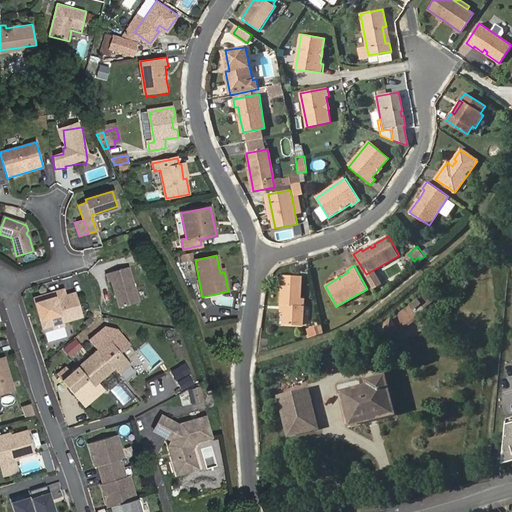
[(128,266),(106,273),(109,280),(111,280),(119,306),(138,301),(128,266)]
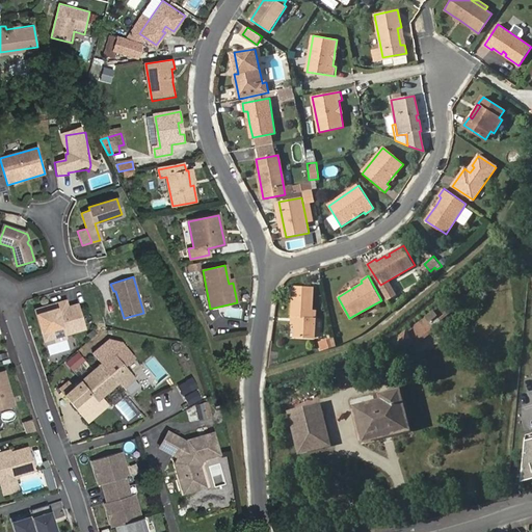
[(388,281),(380,285),(389,299),(396,294),(388,281)]
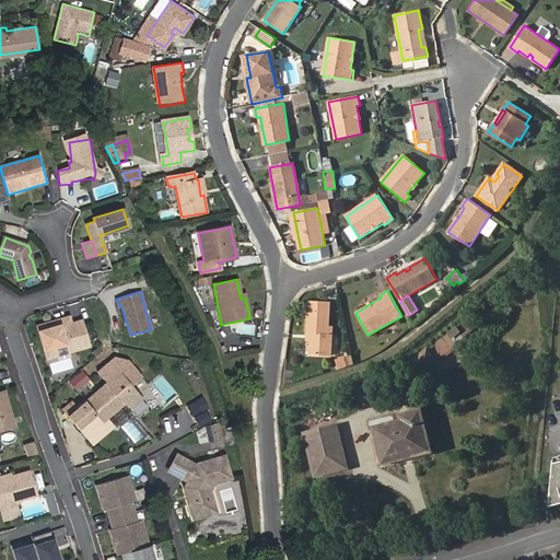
[(311,335),(311,339),(310,356),(331,357),(333,335),(328,335),(330,303),(310,302),(306,334),(307,335),(311,335)]
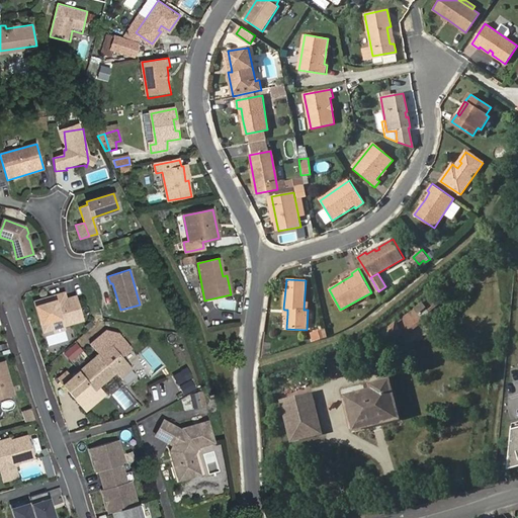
[(63,292),(33,301),(37,314),(39,314),(40,317),(38,320),(42,332),(54,329),(52,323),(53,321),(59,319),(61,320),(63,326),(83,320),(77,306),(68,309),(65,298),(63,292)]
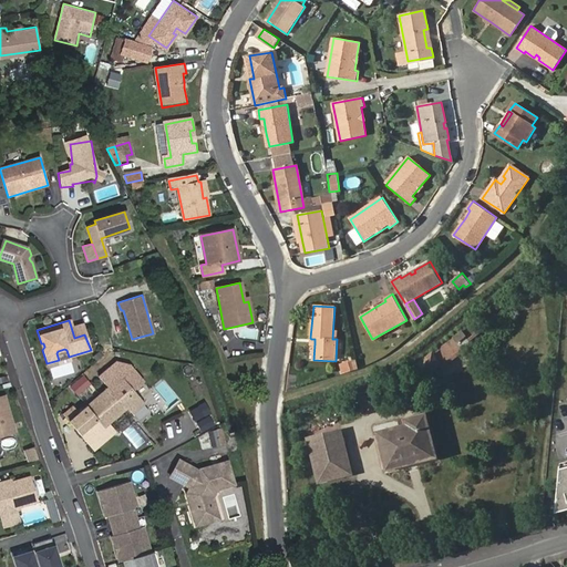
[(71,327),(74,338),(84,334),(82,323),(71,327)]
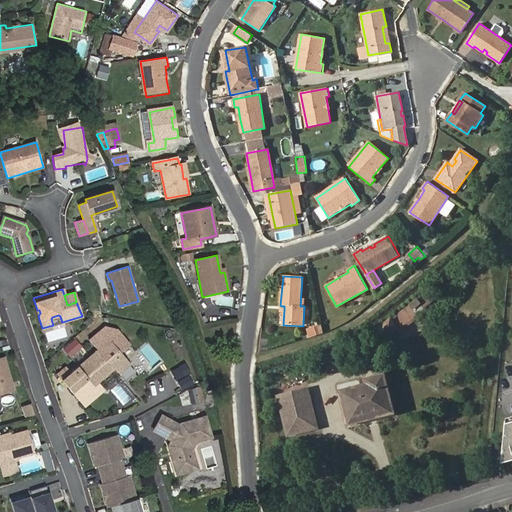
[(392,315),(401,328),(425,311),(416,298),(392,315)]
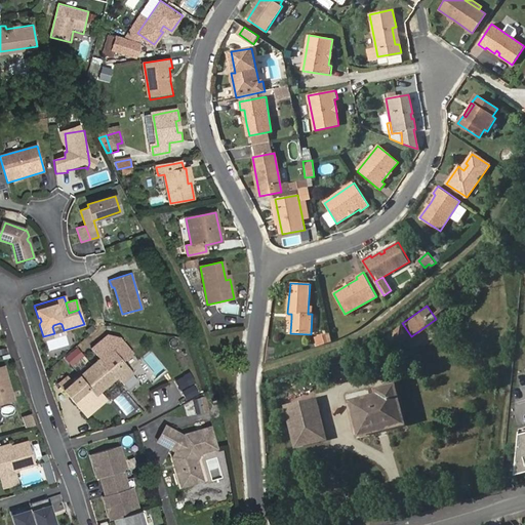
[(64,330),(62,324),(59,323),(53,325),(52,327),(54,333),(55,336),(65,333),(64,330)]
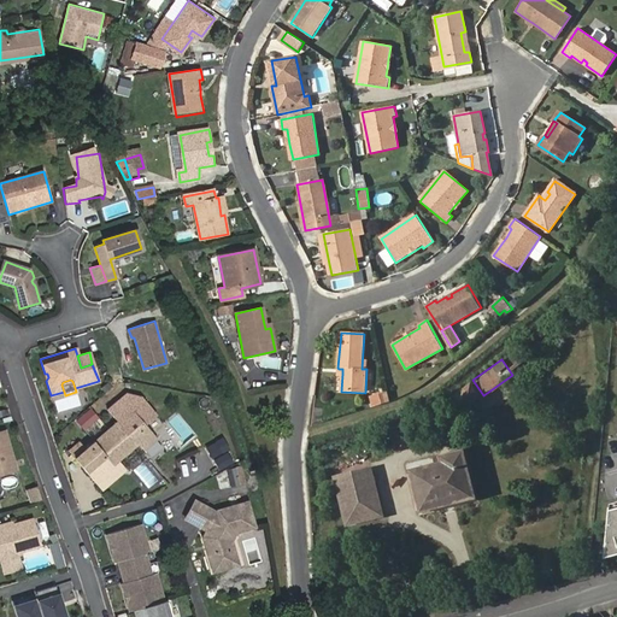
[(453,393),(463,410),(480,400),(470,383),(453,393)]
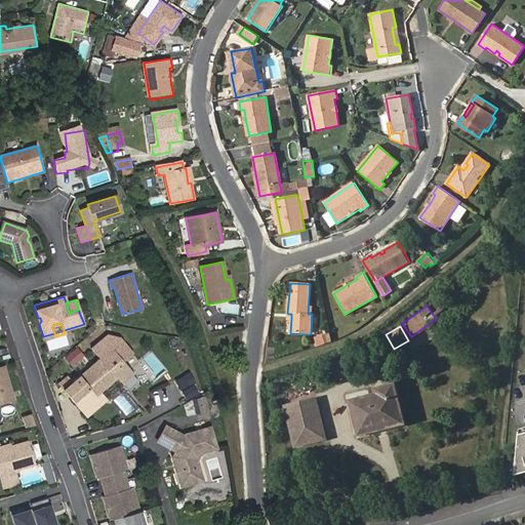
[(316,347),(331,342),(329,332),(313,336),(316,347)]
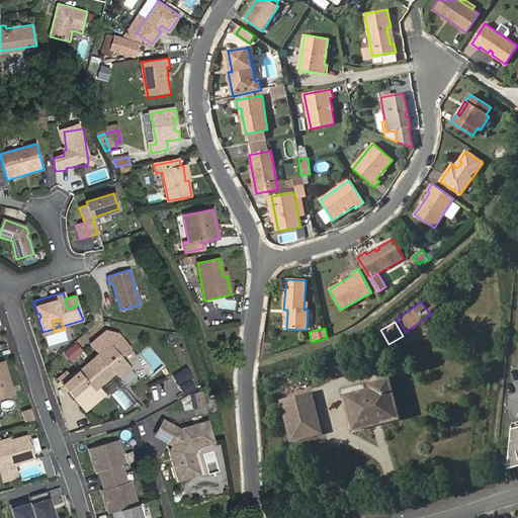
[(100,351),(71,376),(63,383),(80,404),(98,387),(97,385),(116,369),(122,377),(132,369),(117,351),(126,343),(117,333),(109,340),(111,341),(109,343),(100,351)]
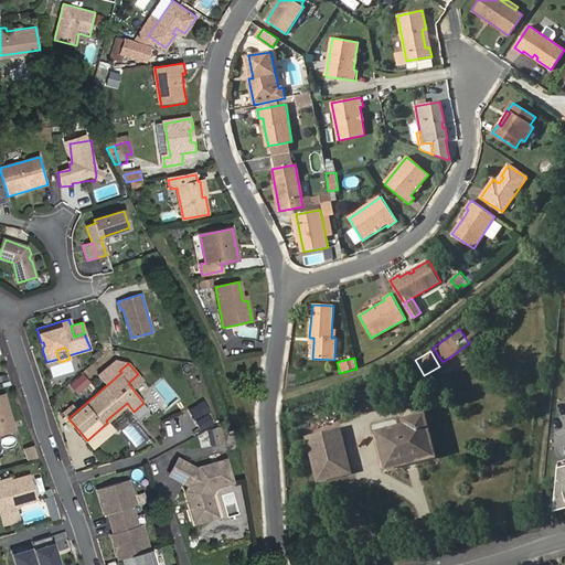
[(104,376),(109,383),(119,374),(114,369),(104,376)]
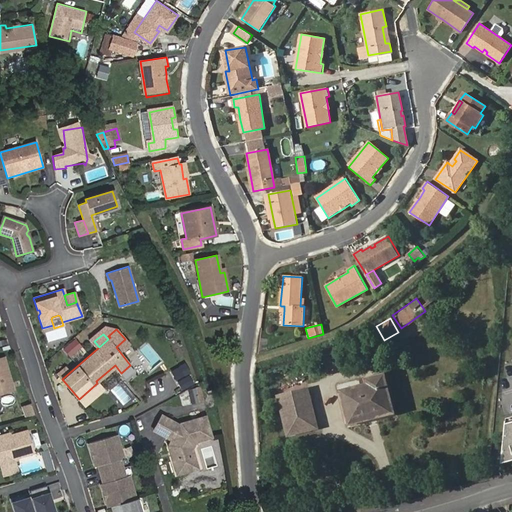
[(75,338),(62,347),(73,364),(86,356),(75,338)]
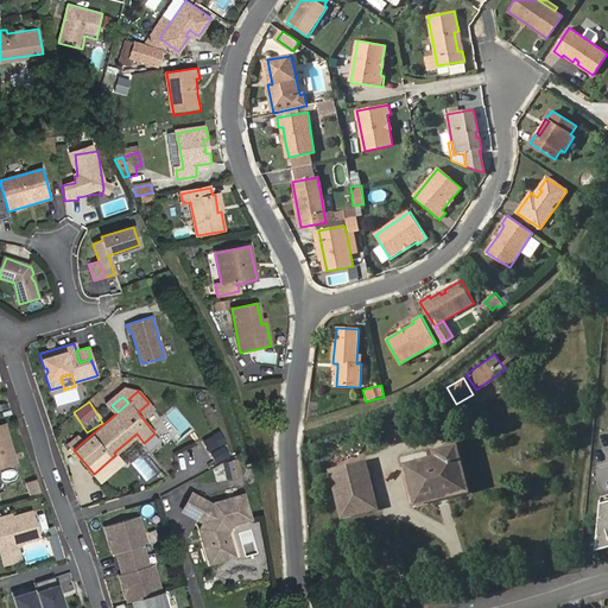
[(0,470),(12,467),(0,429),(0,428),(0,470)]
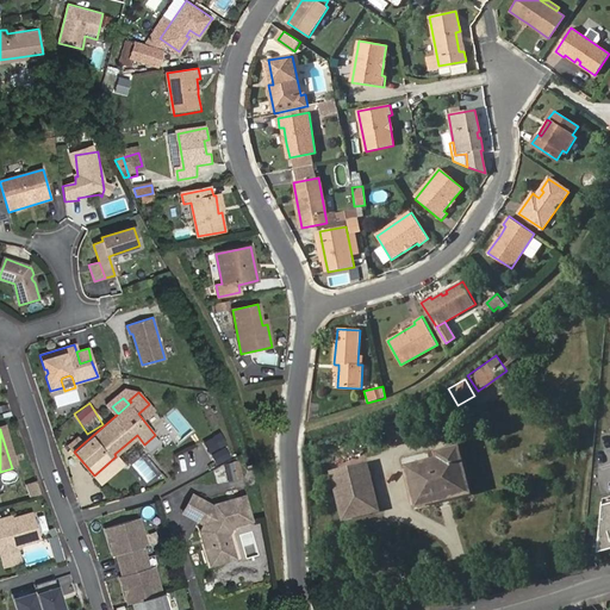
[(207,453),(224,446),(219,434),(201,440),(207,453)]
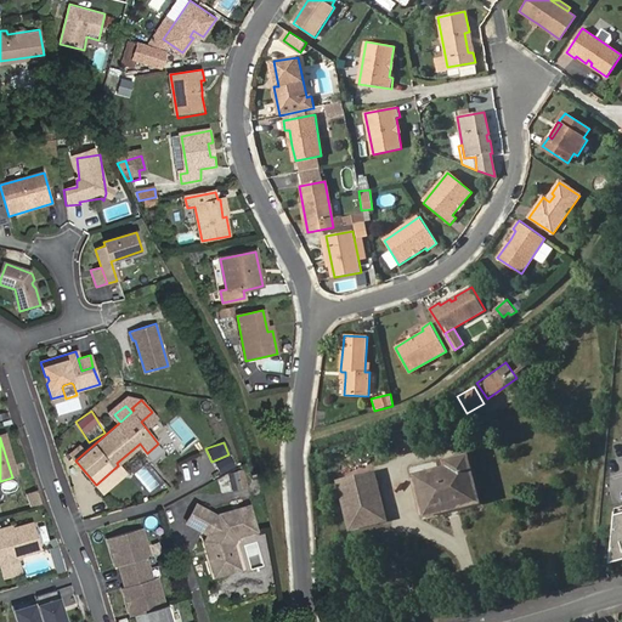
[(75,461),(85,452),(79,445),(69,453),(75,461)]
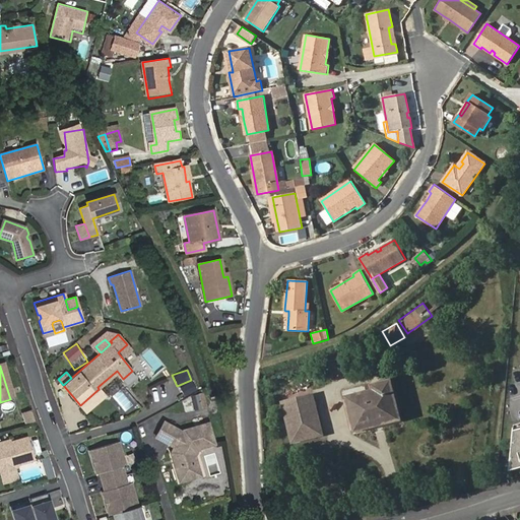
[(399,417),(356,429),(358,433),(403,420),(391,378),(374,383),(375,386),(389,382),(399,417)]
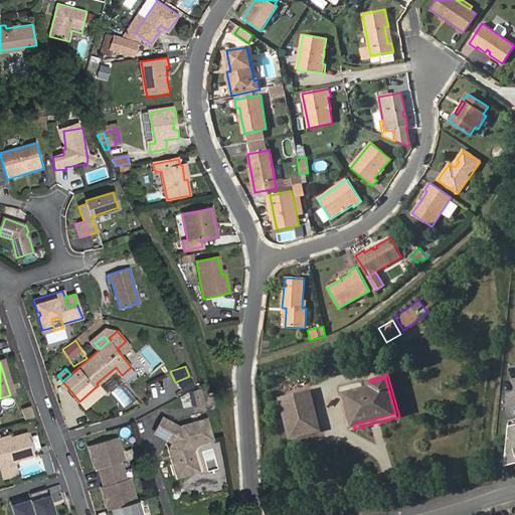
[(189,377),(177,382),(181,391),(193,386),(189,377)]
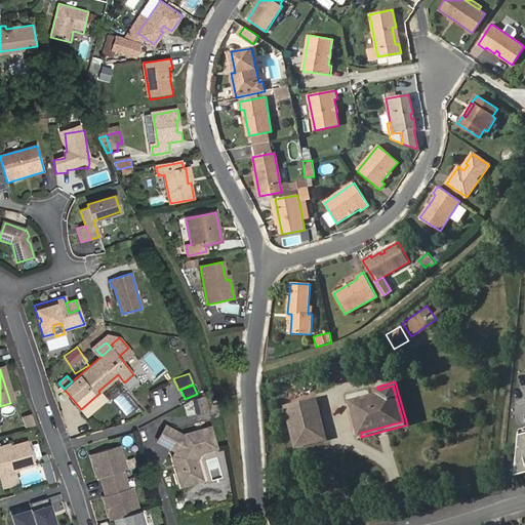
[(352,402),(360,433),(403,421),(393,386),(378,390),(379,395),(352,402)]
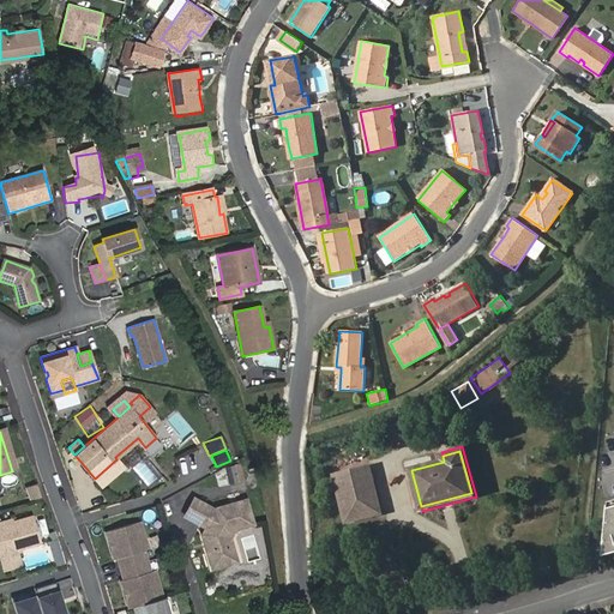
[(116,459),(95,479),(103,488),(125,469),(116,459)]
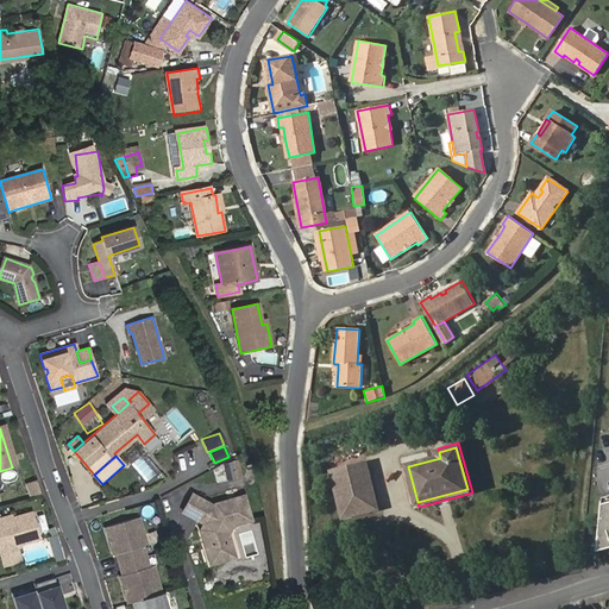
[(368,459),(330,470),(343,519),(381,509),(368,459)]
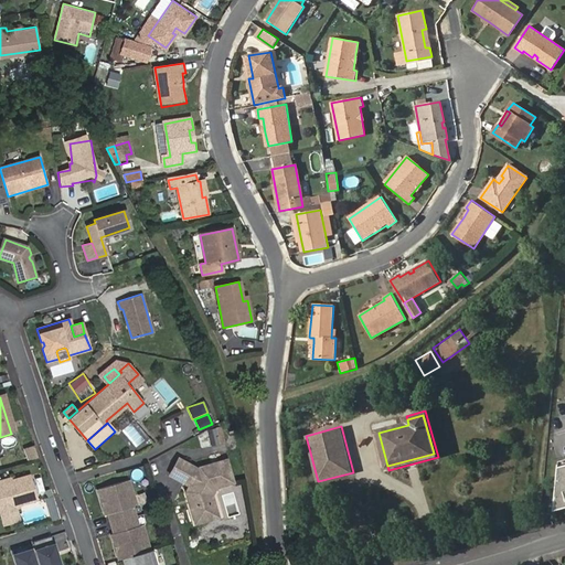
[(221,427),(196,434),(201,448),(225,441),(221,427)]
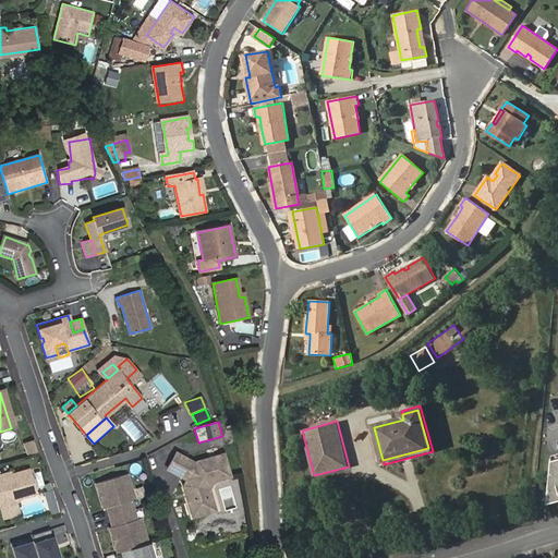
[(32,439),(22,443),(25,455),(36,452),(32,439)]
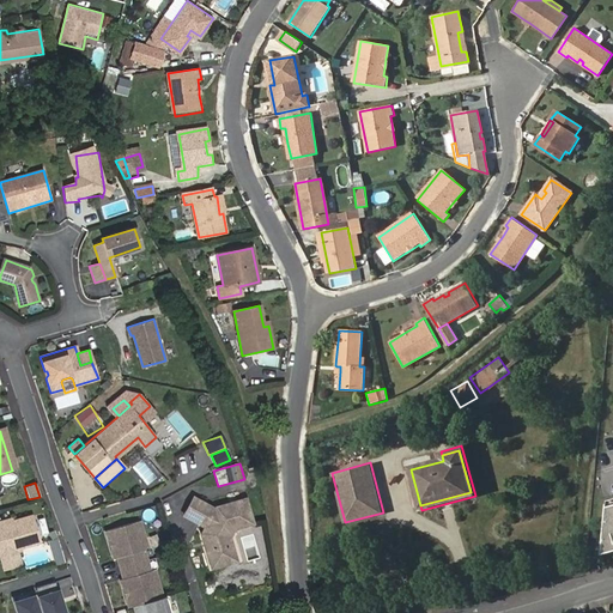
[(252,523),(244,499),(214,509),(214,511),(193,498),(183,516),(205,528),(201,535),(202,541),(206,541),(207,544),(206,550),(212,569),(230,563),(224,545),(232,529),(252,523)]
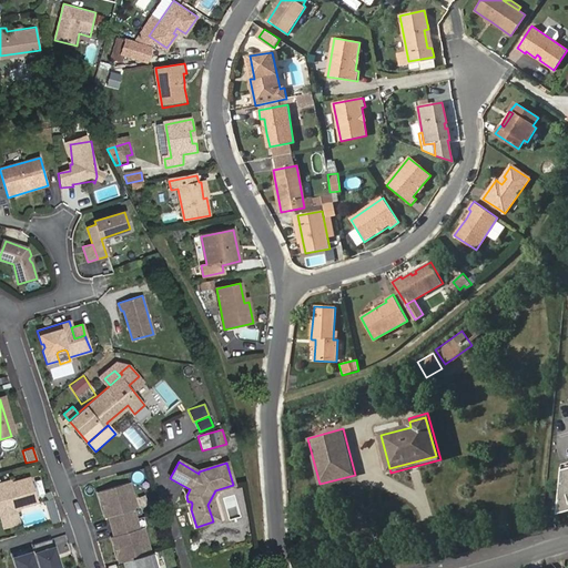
[(567,468),(560,470),(556,515),(567,511),(567,468)]
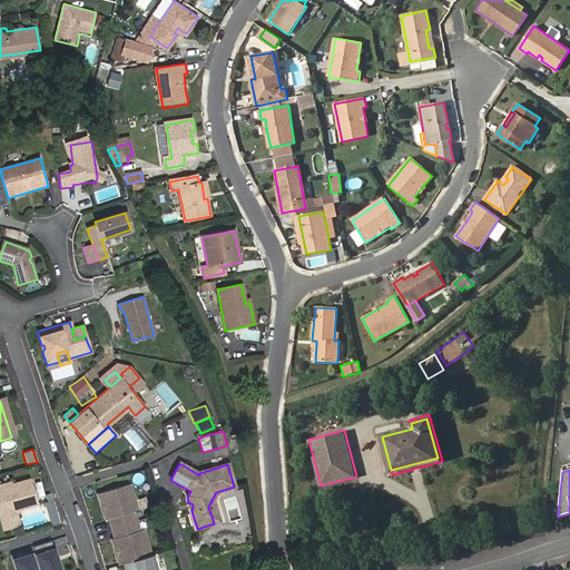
[(5,487),(0,488),(0,519),(2,521),(9,520),(11,516),(16,514),(16,512),(33,507),(27,483),(8,489),(9,491),(7,492),(5,487)]
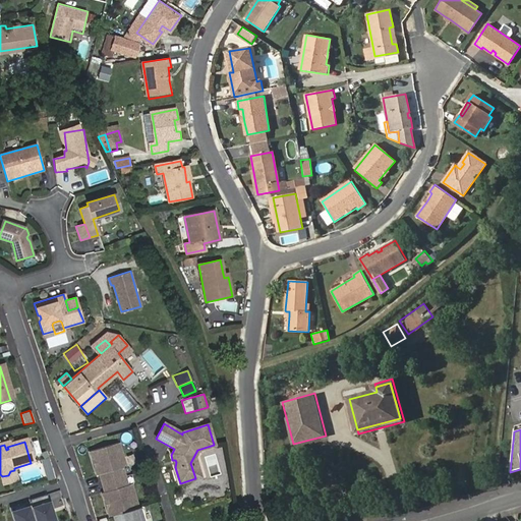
[(114,515),(138,508),(131,483),(128,484),(122,467),(126,466),(119,443),(91,451),(98,475),(100,474),(105,491),(103,493),(110,516),(114,515)]
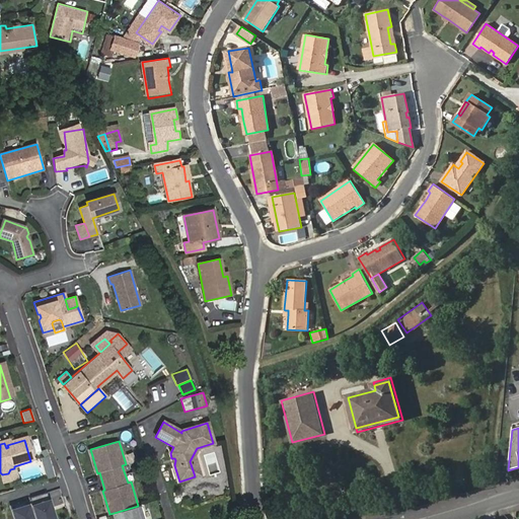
[(325,450),(321,457),(326,460),(330,453),(325,450)]
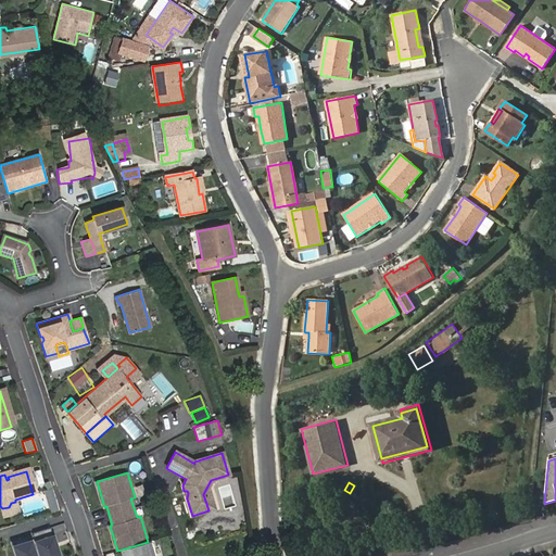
[(41,498),(45,508),(52,506),(49,496),(41,498)]
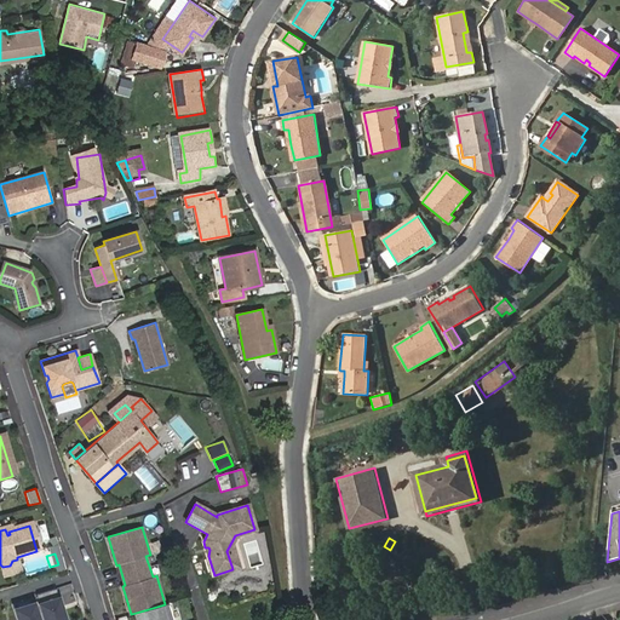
[(50,567),(52,574),(61,572),(58,564),(50,567)]
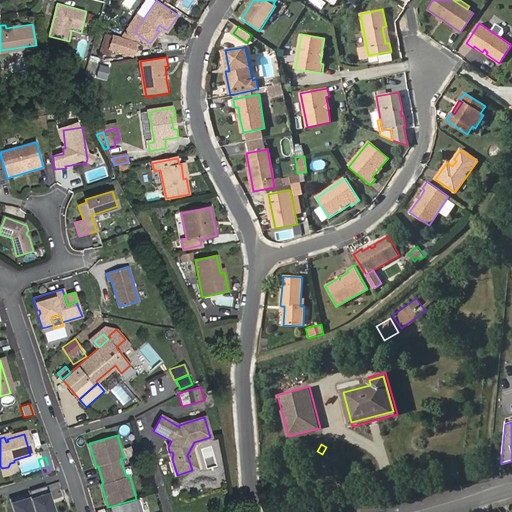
[(25,492),(31,511),(48,511),(41,487),(25,492)]
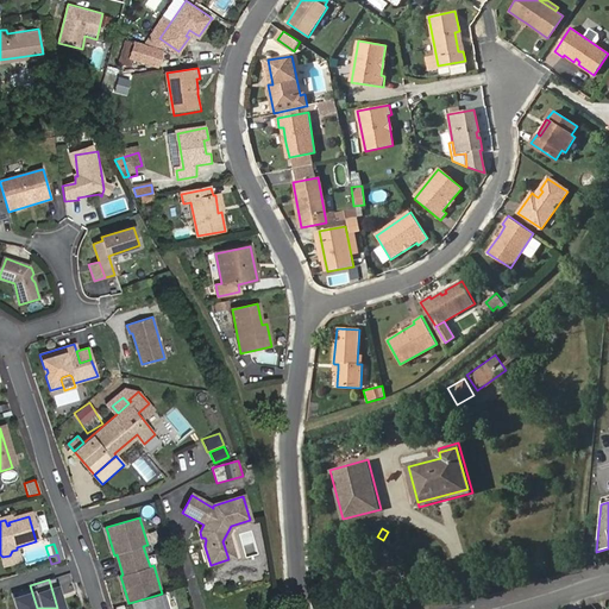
[(6,590),(11,608),(32,608),(26,590),(17,592),(16,588),(6,590)]
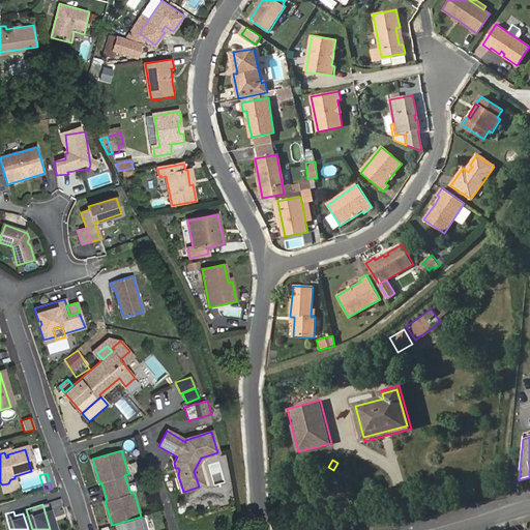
[(141,517),(116,524),(117,529),(148,529),(144,516),(141,517)]
